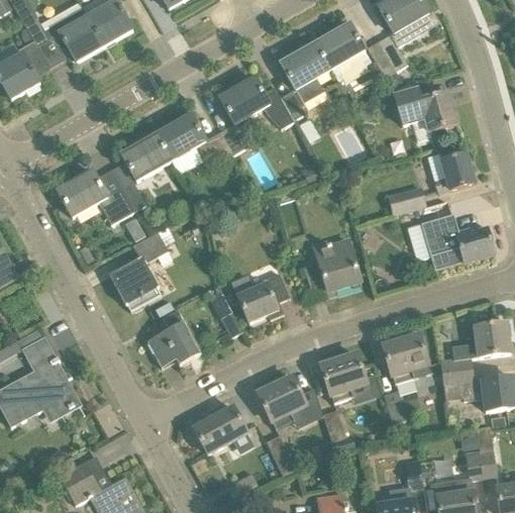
[(0,14),(8,10),(2,0),(0,0),(0,14)]
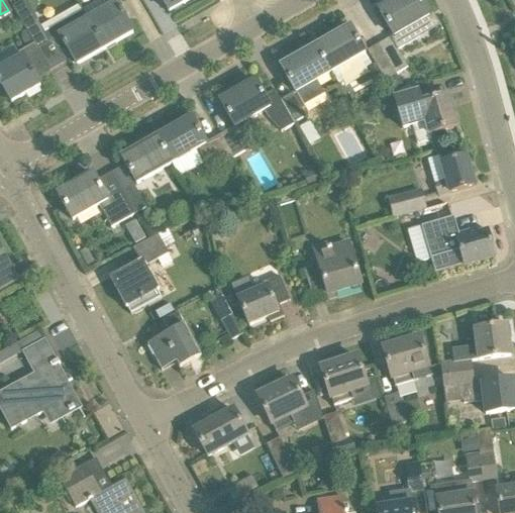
[(121,13),(122,12),(115,0),(91,0),(80,6),(103,46),(131,30),(121,13)]
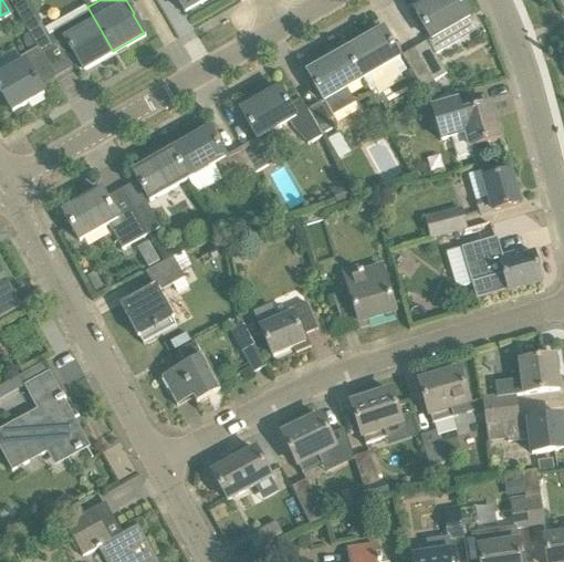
[(177,0),(184,10),(201,0),(177,0)]
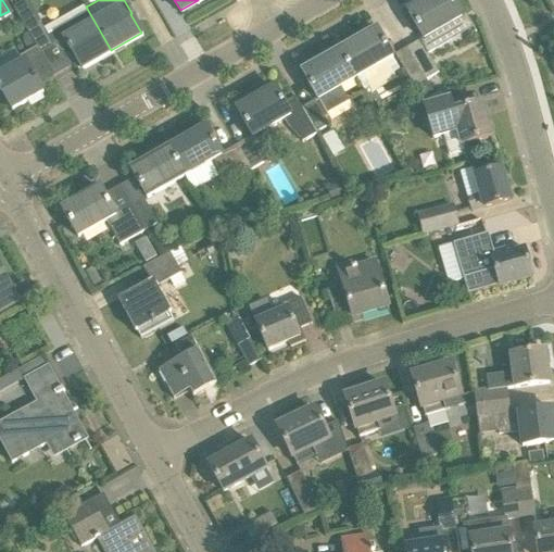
[(451,36),(443,23),(460,14),(451,0),(427,0),(410,10),(407,8),(406,8),(422,35),(406,44),(425,76),(437,70),(426,50),(451,36)]
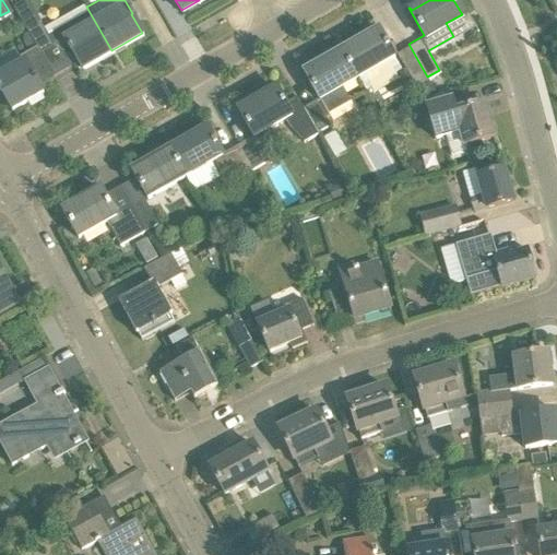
[(86,7),(86,8),(84,3),(43,26),(38,18),(24,25),(35,45),(36,45),(39,50),(63,37),(70,49),(71,48),(82,68),(111,50),(86,7)]
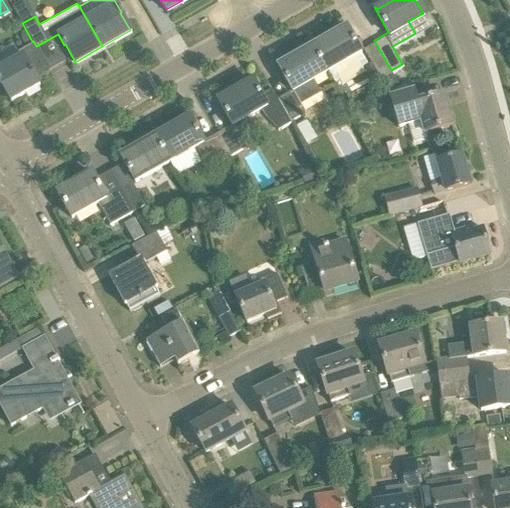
[(311,44),(325,69),(360,49),(345,24),(344,25),(346,27),(327,38),(326,35),(311,44)]
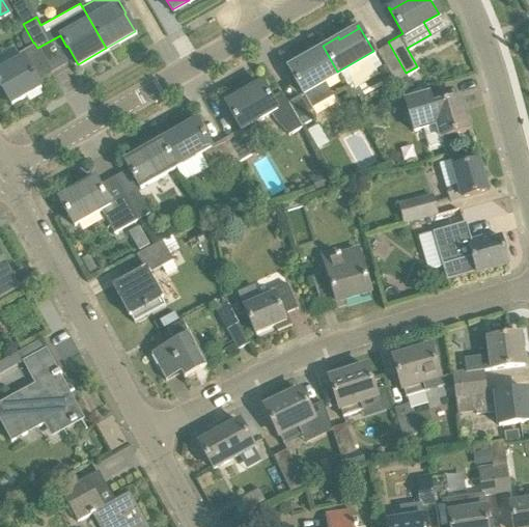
[(406,73),(388,42),(376,49),(394,80),(406,73)]
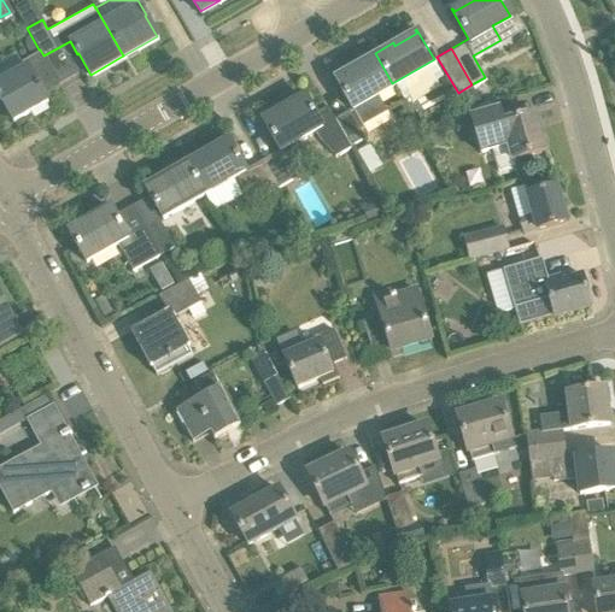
[(21,60),(24,66),(0,80),(0,98),(12,119),(46,100),(41,90),(58,82),(44,57),(44,56),(40,49),(39,49),(21,60)]
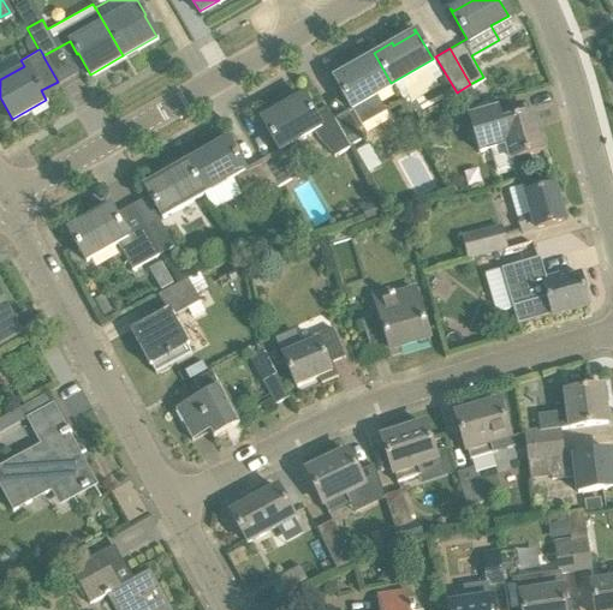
[(391,83),(374,53),(356,63),(358,66),(337,78),(334,75),(333,76),(350,107),(351,106),(361,123),(385,109),(375,93),(391,83)]
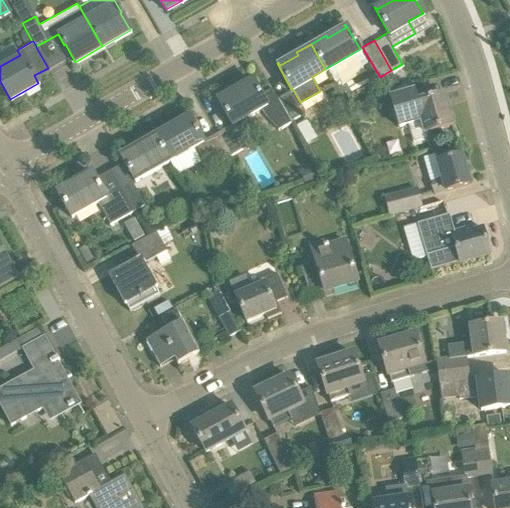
[(391,70),(380,77),(387,90),(399,84),(391,70)]
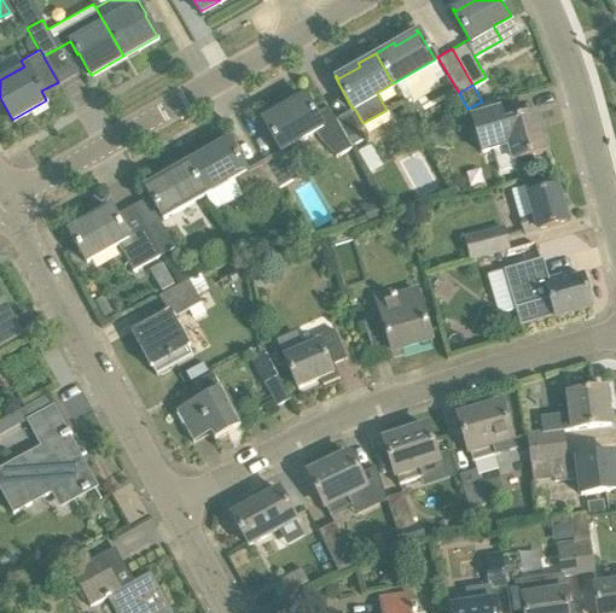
[(333,116),(329,109),(317,116),(303,94),(285,104),(288,107),(265,120),(263,117),(262,117),(279,147),(261,158),(277,186),(291,177),(284,165),(301,156),(292,141),(314,129),(335,153),(350,145),(349,144),(333,116)]
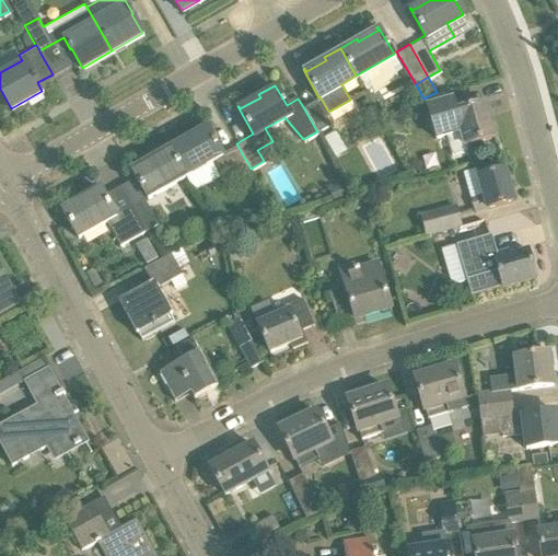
[(484,100),(455,108),(451,96),(427,104),(438,138),(445,136),(451,151),(465,147),(464,143),(493,135),(484,100)]
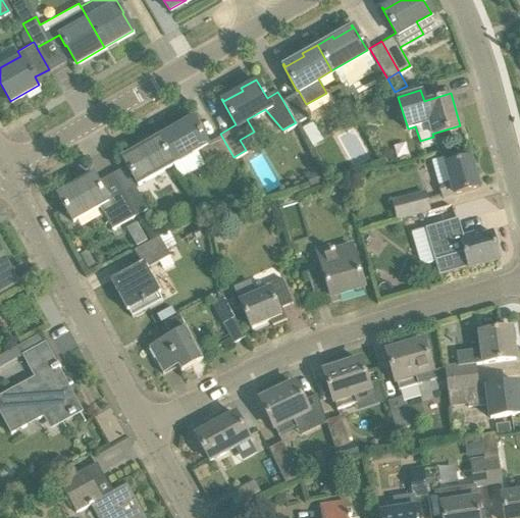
[(294,91),(281,98),(295,121),(308,114),(294,91)]
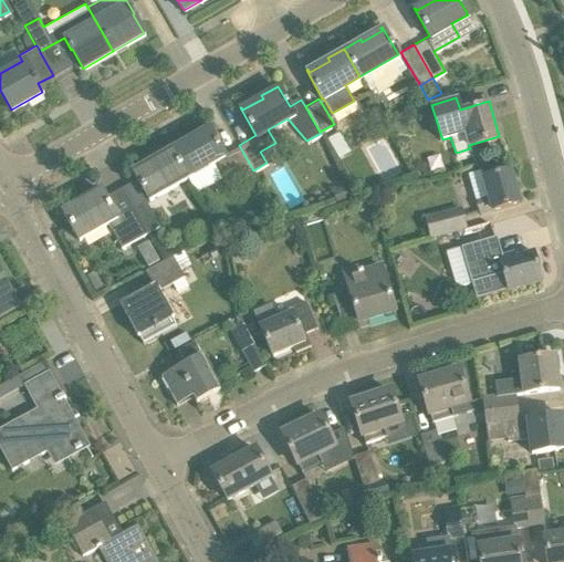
[(387,124),(393,134),(405,128),(399,117),(387,124)]
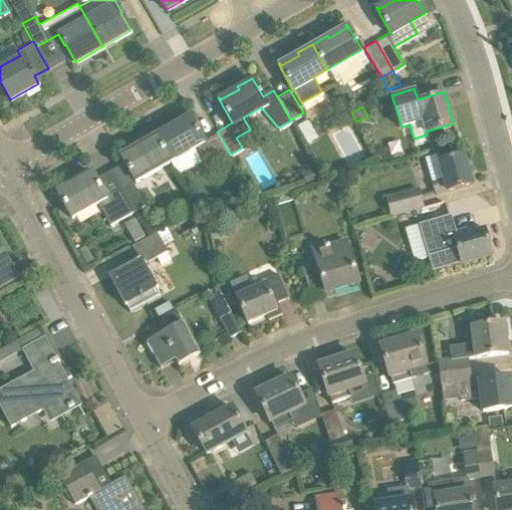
[(230,155),(217,132),(203,140),(189,114),(188,115),(189,118),(171,129),(169,125),(154,135),(169,160),(193,146),(200,158),(213,151),(219,161),(230,155)]
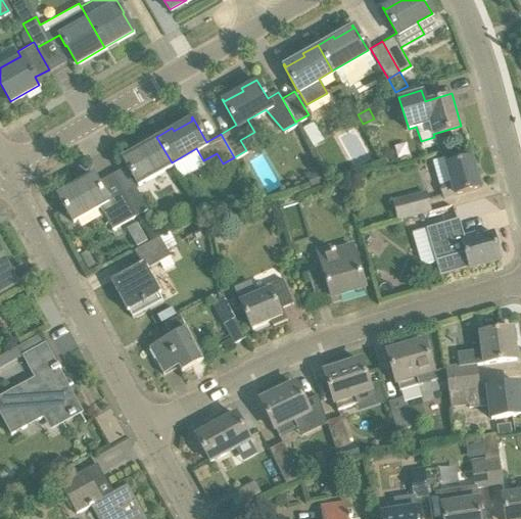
[(172,162),(156,137),(142,145),(143,148),(125,158),(124,155),(122,156),(137,183),(172,162)]
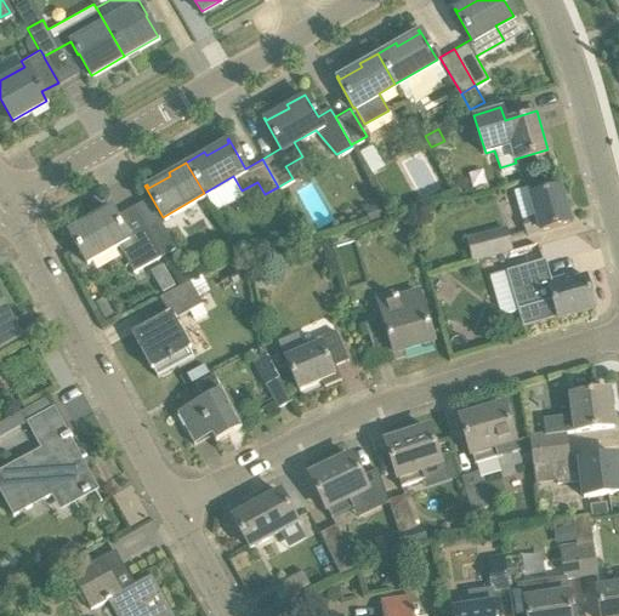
[(558,186),(528,194),(526,184),(514,188),(526,231),(538,227),(538,228),(568,220),(558,186)]
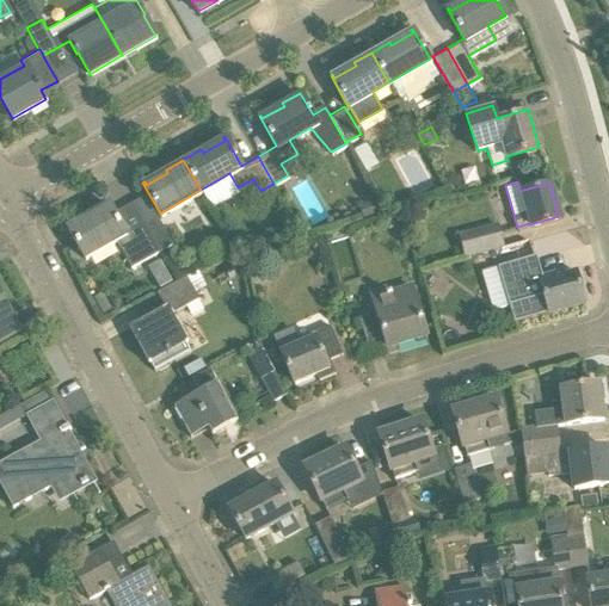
[(363,216),(381,210),(377,197),(358,203),(363,216)]
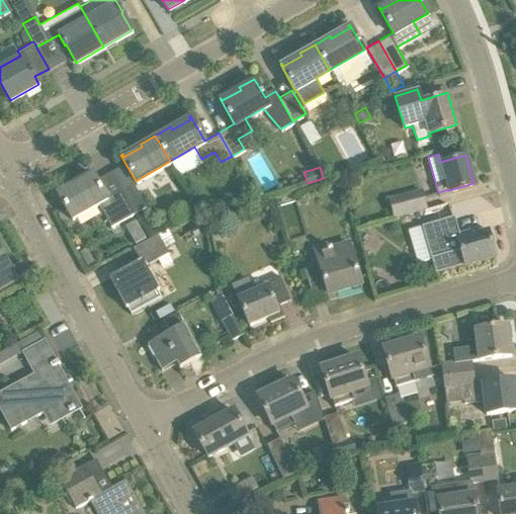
[(72,183),(57,191),(71,218),(97,202),(110,225),(133,212),(119,189),(106,197),(91,172),(90,172),(92,175),(73,185),(72,183)]
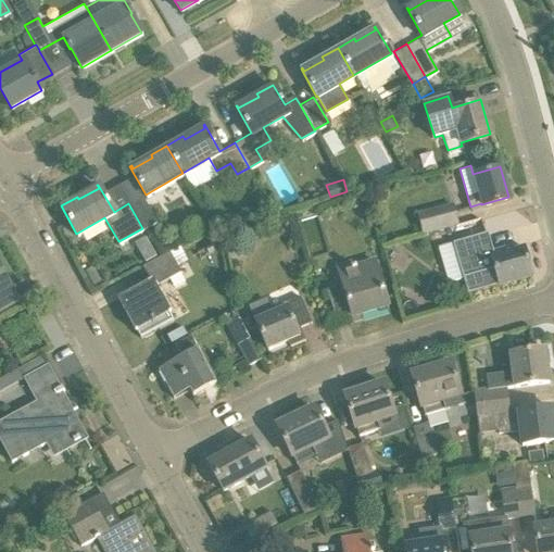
[(142,228),(156,220),(142,195),(128,203),(142,228)]
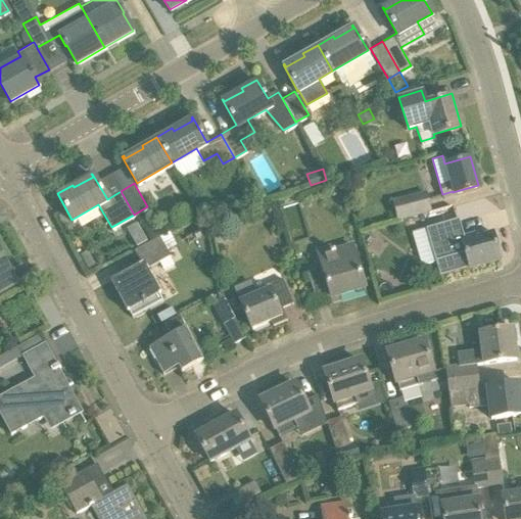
[(425,189),(391,198),(396,219),(430,209),(425,189)]
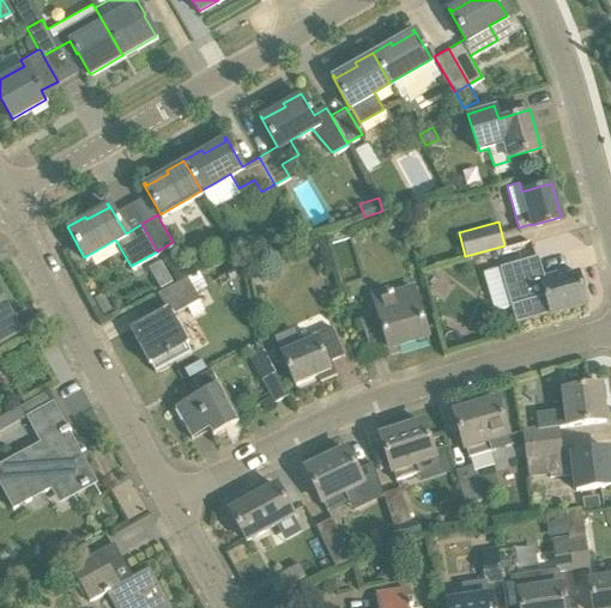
[(534,256),(537,256),(537,254),(498,265),(482,269),(494,310),(509,305),(509,304),(544,295),(549,311),(586,301),(576,271),(557,275),(556,272),(540,277),(534,256)]
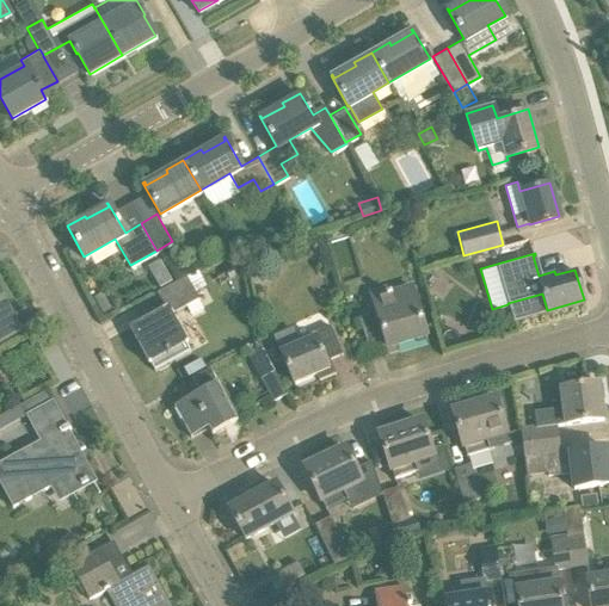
[(170,314),(198,297),(195,290),(185,274),(185,273),(155,290),(165,307),(130,326),(153,369),(189,350),(170,314)]
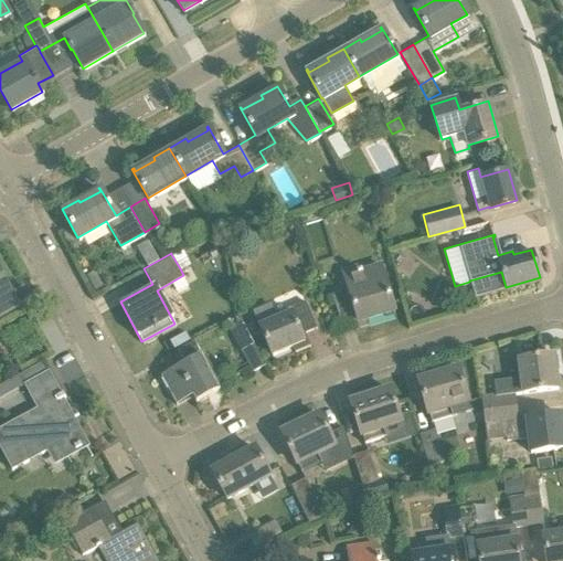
[(393,308),(380,261),(357,266),(356,263),(339,267),(344,286),(330,289),(338,317),(350,313),(353,327),(368,323),(365,316),(393,308)]
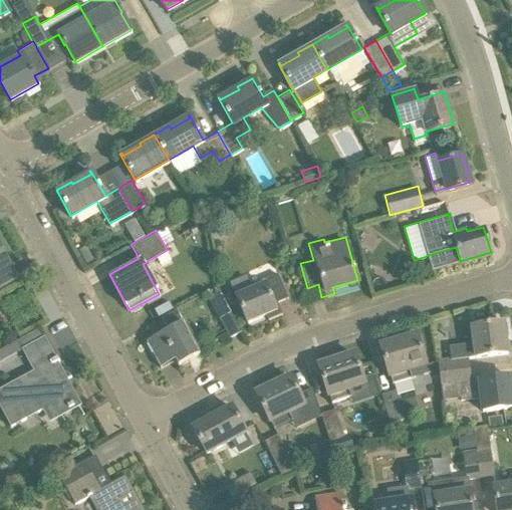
[(0,283),(15,274),(0,248),(0,283)]
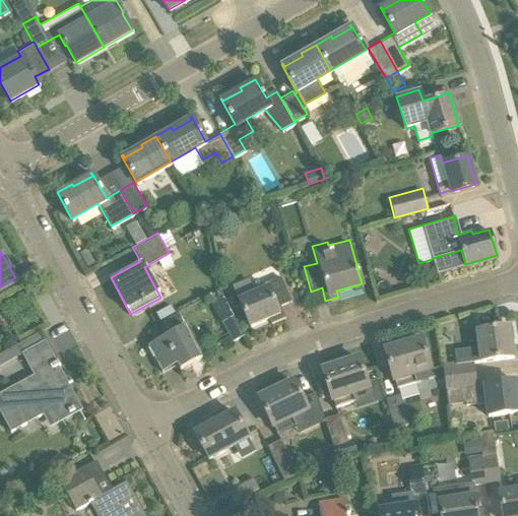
[(290,300),(279,274),(252,285),(248,276),(232,283),(249,325),(268,317),(270,321),(284,316),(281,309),(278,310),(276,305),(290,300)]
